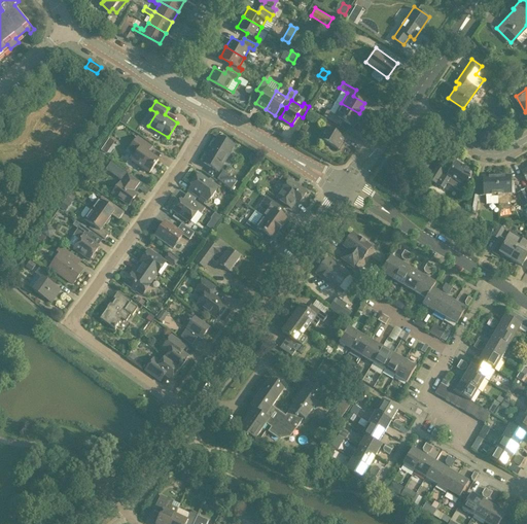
[(340,116),(343,118),(352,124),(355,118),(356,119),(359,113),(341,103),(335,113),(327,108),(323,114),(337,121),(340,116)]
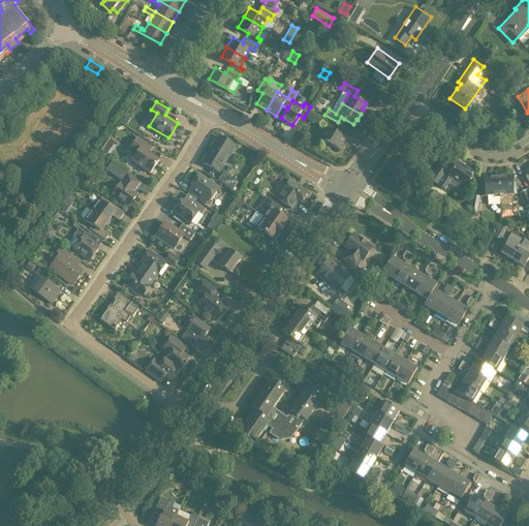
[(339,148),(346,136),(336,130),(339,125),(328,118),(323,124),(328,126),(320,136),(339,148)]
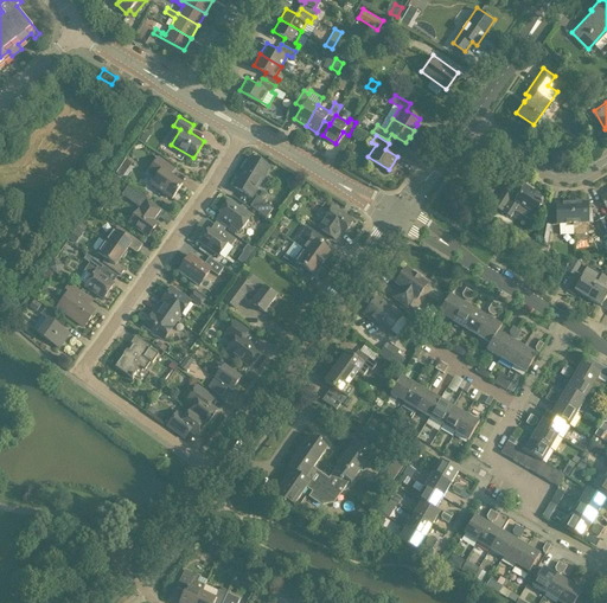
[(172,197),(183,181),(170,173),(174,167),(158,155),(148,168),(157,174),(152,183),(172,197)]
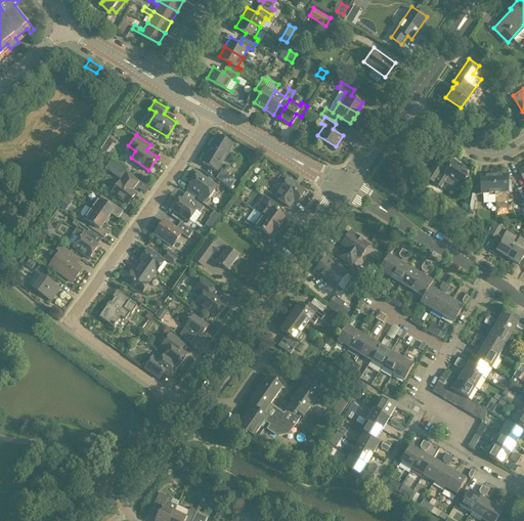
[(229,146),(230,144),(216,136),(202,159),(217,168),(225,154),(226,154),(229,150),(230,147),(229,146)]
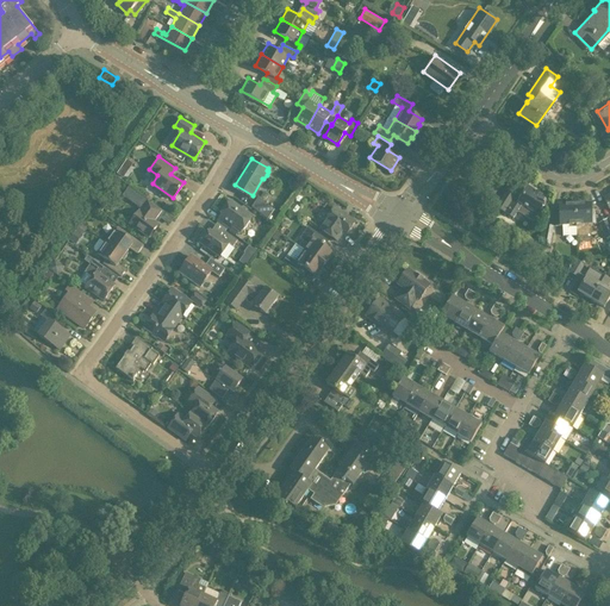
[(126,172),(120,167),(117,172),(123,176),(126,172)]
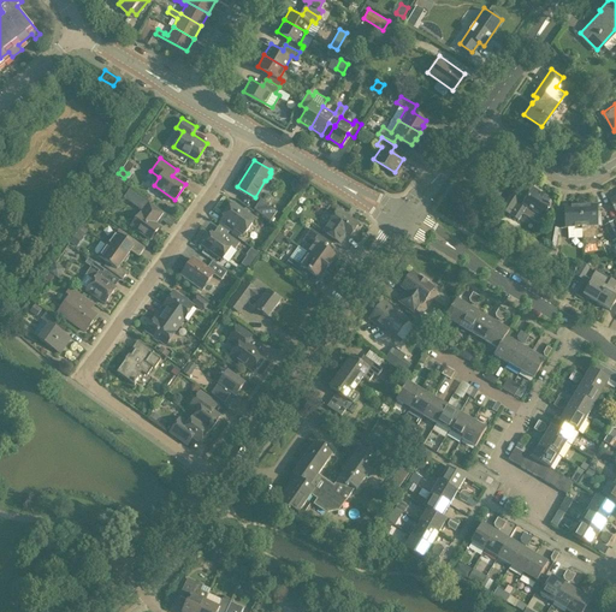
[(511,190),(502,207),(517,217),(521,211),(537,221),(551,198),(532,185),(523,198),(511,190)]
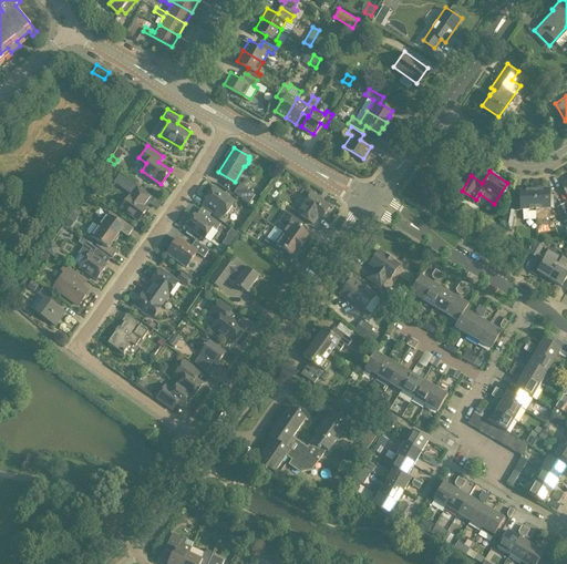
[(121,206),(138,219),(146,207),(143,204),(151,194),(120,172),(113,180),(131,192),(121,206)]
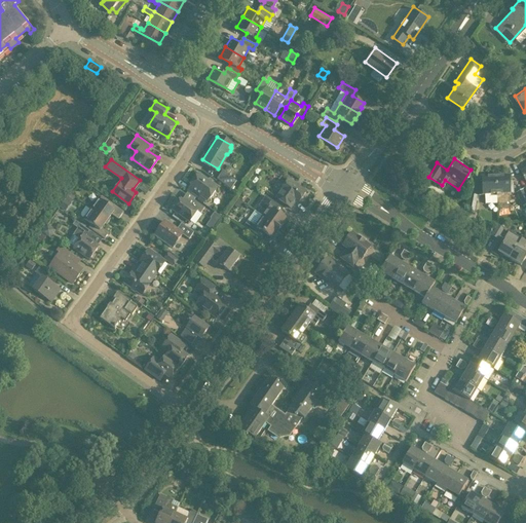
[(86,181),(91,174),(85,169),(80,176),(86,181)]
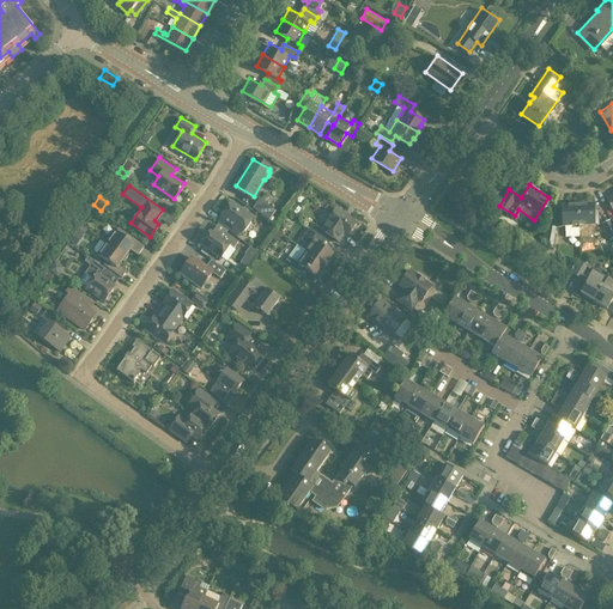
[(253,206),(268,218),(275,208),(259,196),(253,206)]
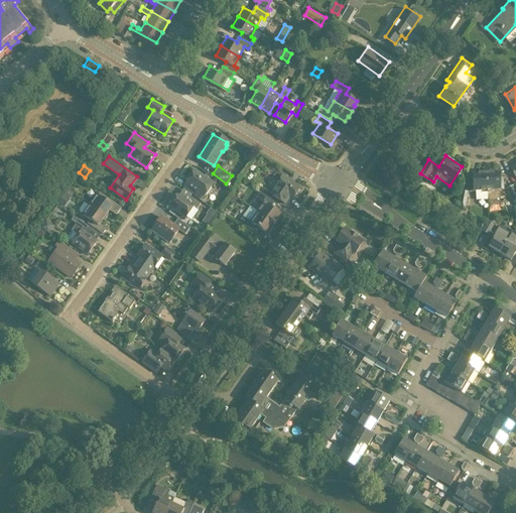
[(211,183),(213,180),(196,168),(194,171),(192,170),(186,179),(187,180),(183,185),(195,193),(194,194),(201,199),(203,196),(205,193),(206,193),(212,183),(211,183)]
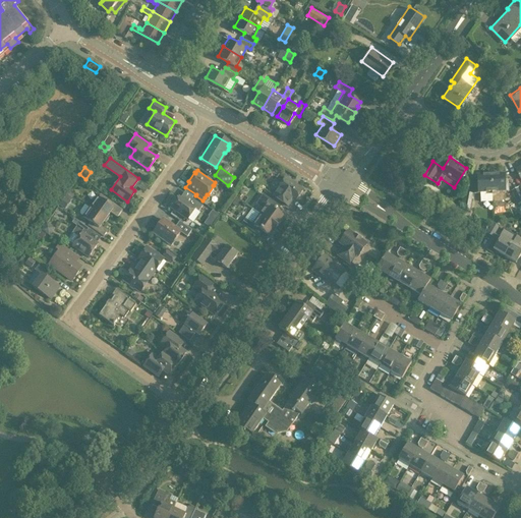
[(476,172),(477,190),(480,190),(480,199),(491,198),(491,189),(490,171),(476,172)]
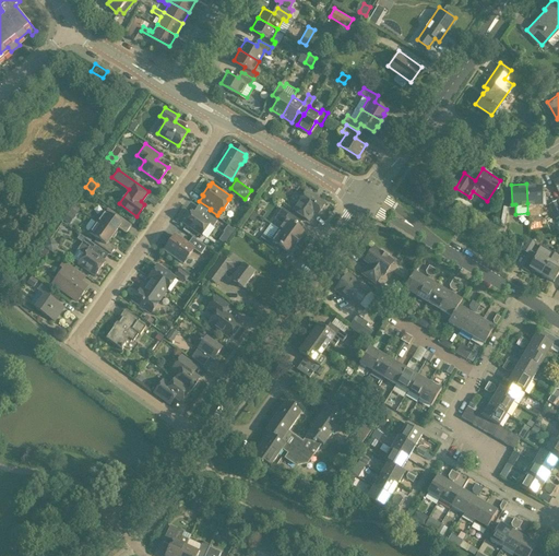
[(542,202),(542,194),(540,184),(526,184),(527,203),(542,202)]
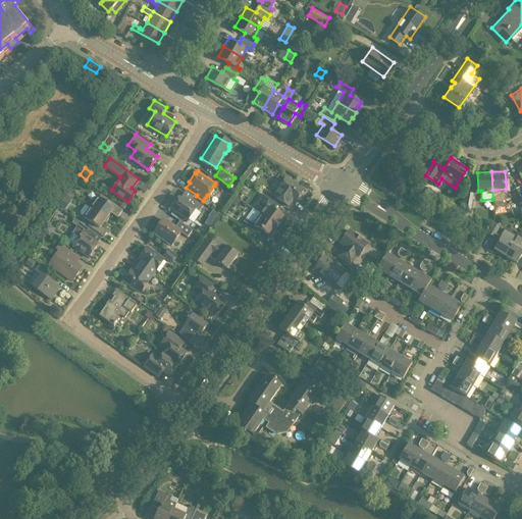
[(295,200),(304,188),(286,176),(278,188),(274,194),(288,204),(293,198),(295,200)]
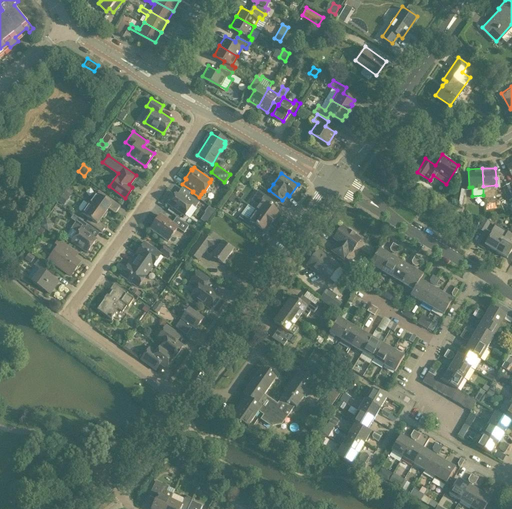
[(511,187),(509,182),(502,185),(509,198),(511,196),(511,187)]
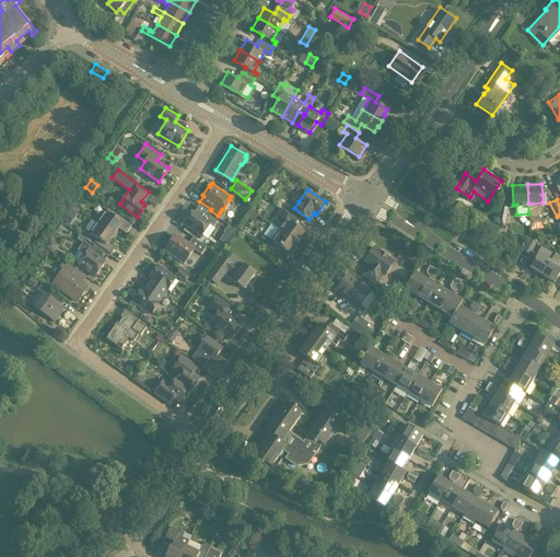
[(74,213),(79,208),(73,204),(69,210),(74,213)]
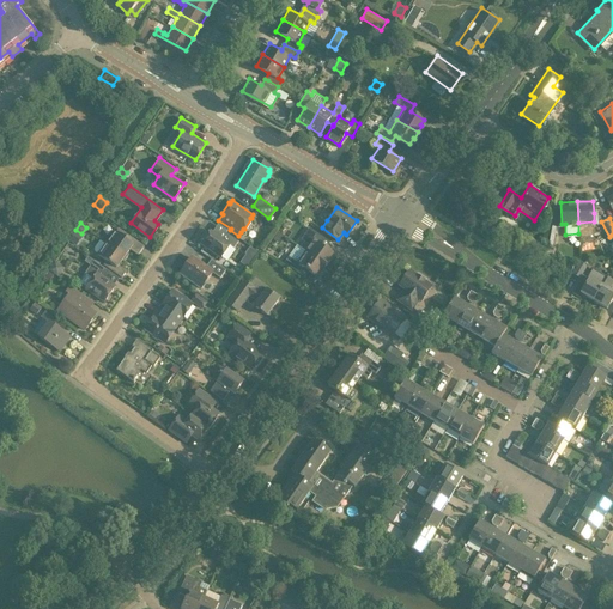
[(545,243),(553,244),(556,225),(547,224),(545,243)]
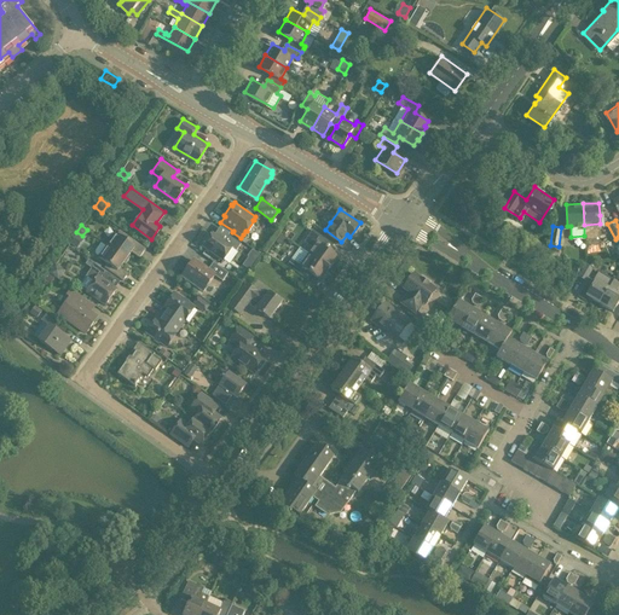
[(308,251),(329,266),(334,260),(333,259),(336,254),(323,244),(327,238),(312,227),(304,239),(313,245),(308,251)]
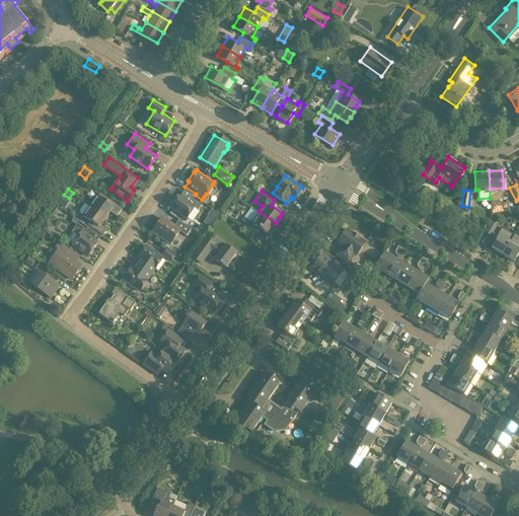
[(117,214),(122,207),(106,196),(104,199),(96,194),(89,204),(105,215),(109,210),(117,214)]
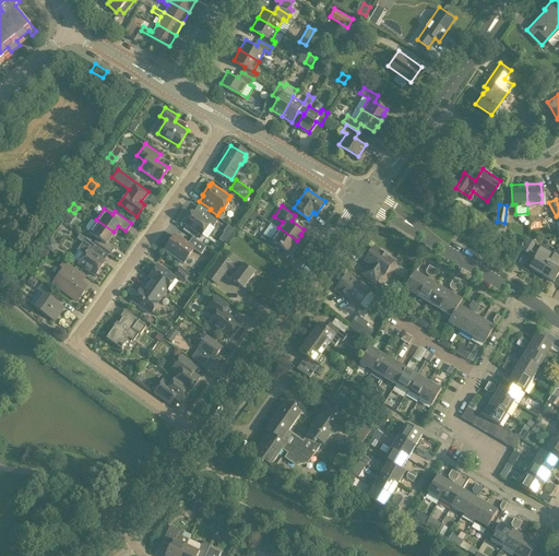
[(188,233),(192,235),(193,236),(197,231),(201,234),(210,222),(213,224),(217,219),(205,211),(202,215),(192,209),(183,221),(192,227),(188,233)]
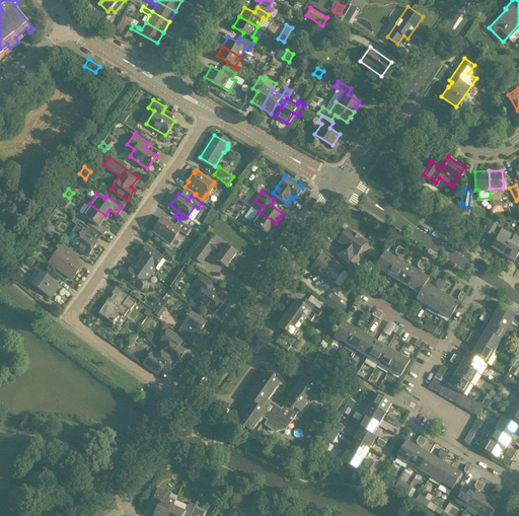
[(237,205),(241,199),(235,195),(231,201),(237,205)]
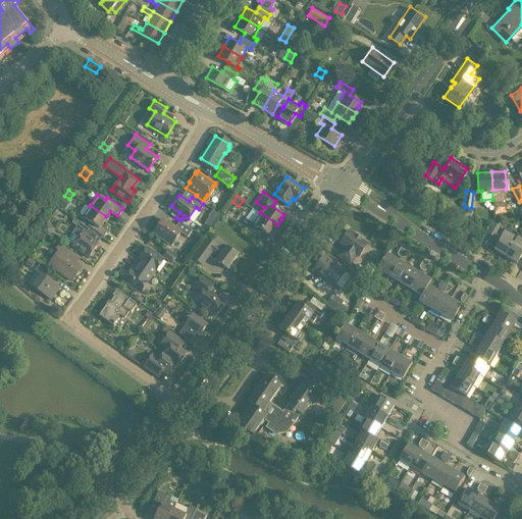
[(107,229),(101,224),(106,216),(90,205),(89,206),(85,203),(81,209),(80,211),(81,213),(83,214),(83,215),(91,220),(88,223),(103,235),(107,229)]
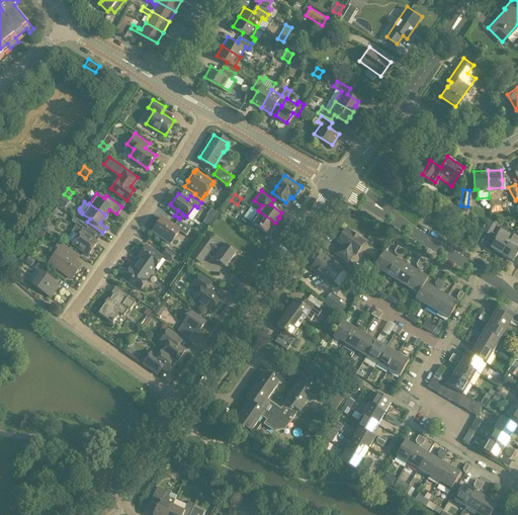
[(210,207),(206,212),(207,213),(213,217),(218,211),(210,207)]
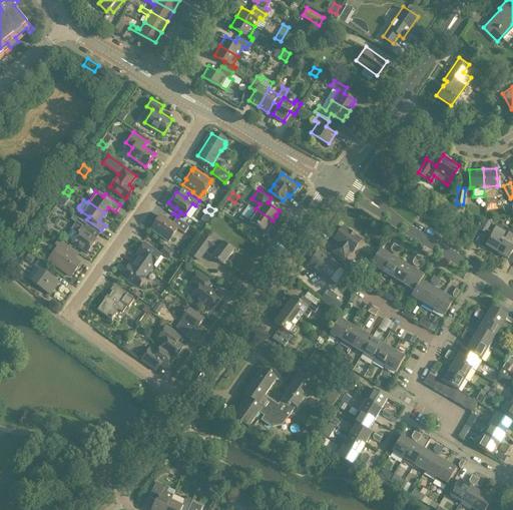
[(249,226),(253,221),(265,229),(268,225),(269,225),(273,220),(255,208),(251,213),(244,208),(237,218),(249,226)]
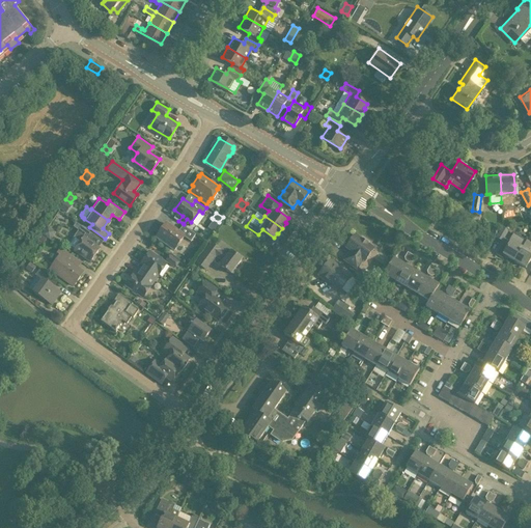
[(195,232),(184,224),(183,223),(178,229),(166,221),(156,235),(174,248),(184,234),(191,240),(195,232)]
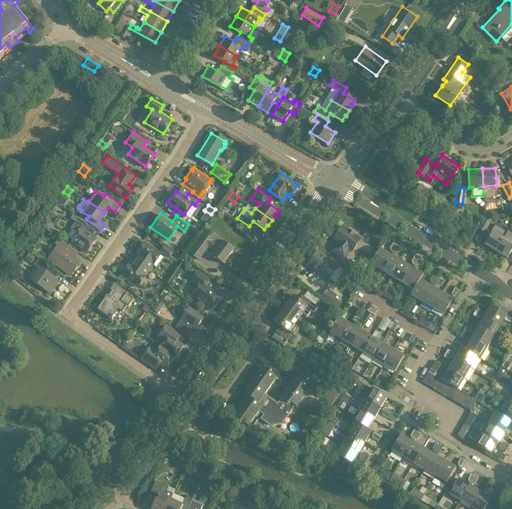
[(87,251),(96,238),(85,230),(90,224),(78,216),(71,225),(78,230),(71,239),(87,251)]
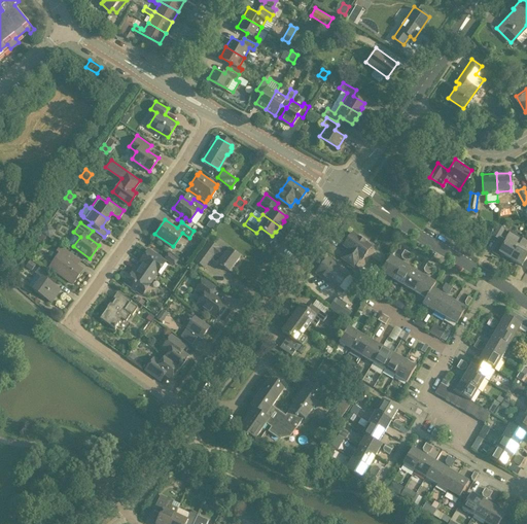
[(492,234),(498,238),(507,222),(498,222),(492,234)]
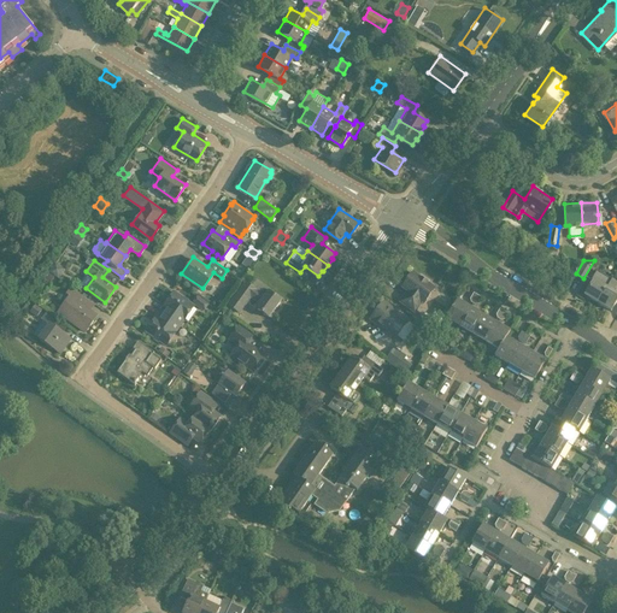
[(56,261),(50,270),(54,273),(60,265),(56,261)]
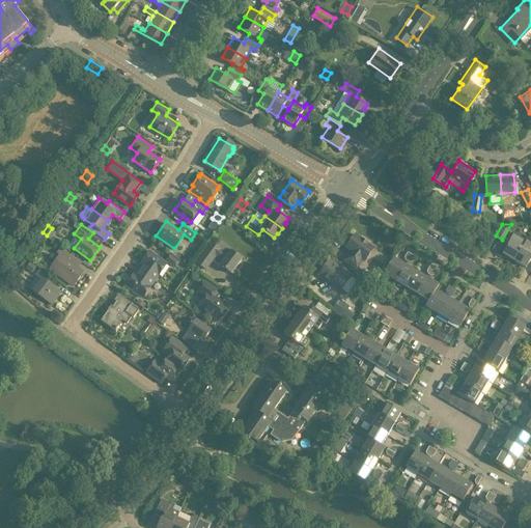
[(503,251),(514,258),(526,238),(513,230),(509,238),(510,239),(503,251)]
